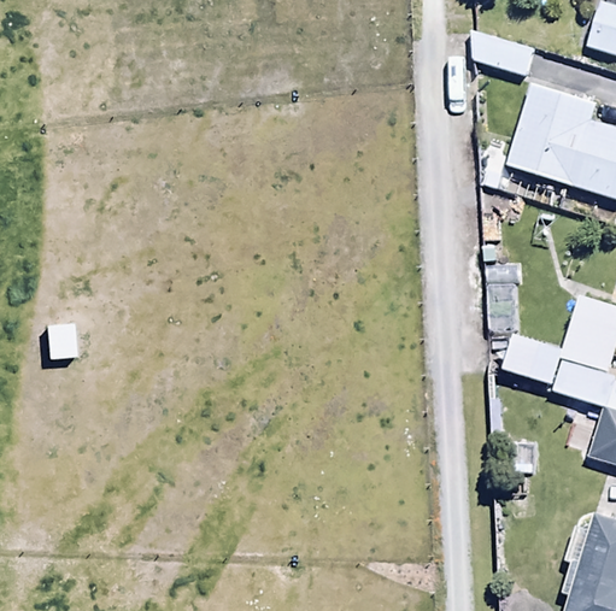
[(608,0),(600,0),(586,48),(615,57),(615,0),(608,0)]
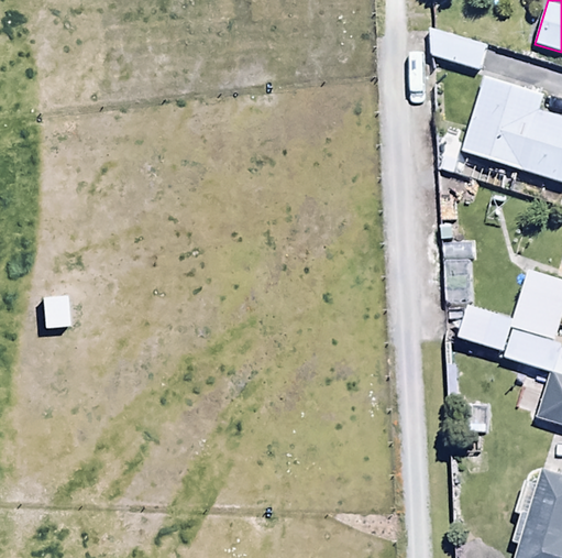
[(429,28),(429,55),(478,69),(486,45),(429,28)]
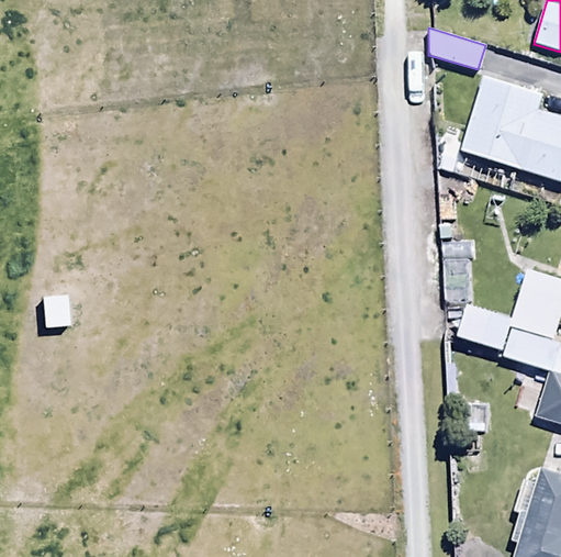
[(560,115),(540,109),(545,96),(483,77),(460,149),(560,180),(560,115)]
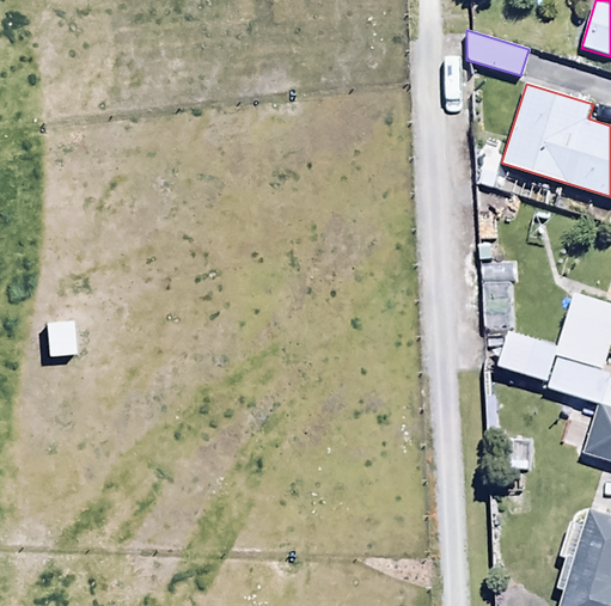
[(596,402),(610,406),(610,372),(603,371),(610,341),(610,305),(572,294),(556,344),(506,330),(496,365),(549,381),(547,387),(596,402)]
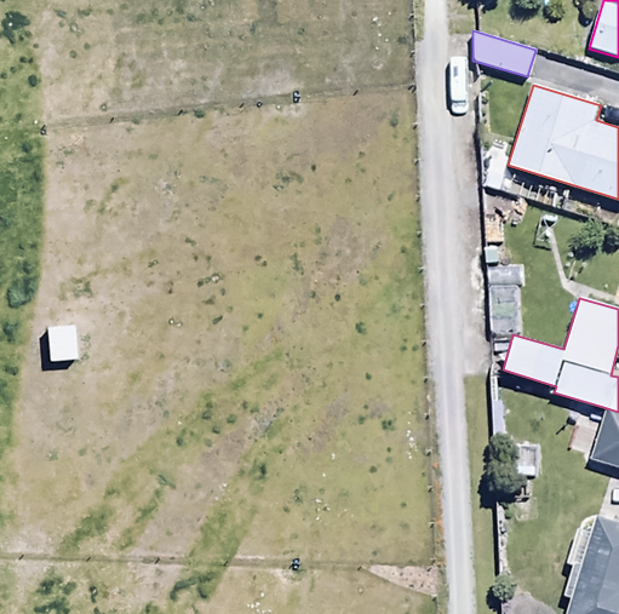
[(72,327),(41,330),(44,363),(74,361),(72,327)]
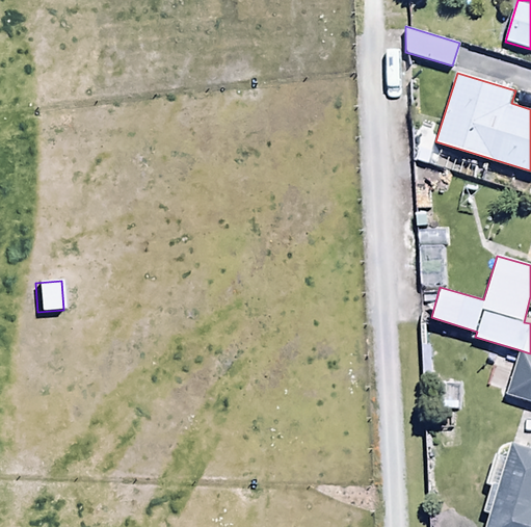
[(530,353),(518,349),(504,396),(530,403),(530,353)]
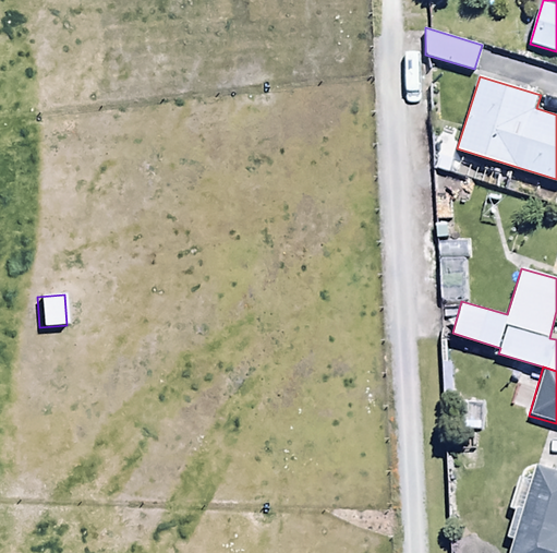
[(512,538),(508,552),(556,552),(556,470),(536,465),(532,480),(520,477),(510,508),(515,509),(507,537),(512,538)]
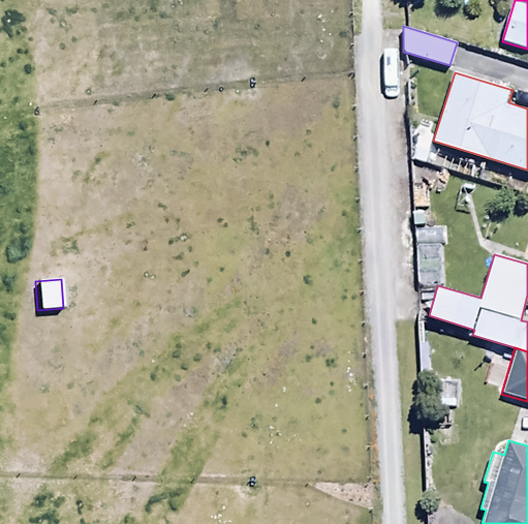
All buildings are outlined.
